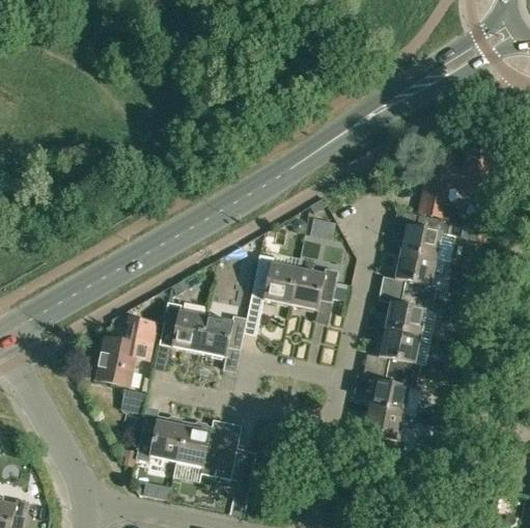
[(434,153),(431,163),(424,197),(446,201),(450,185),(456,186),(455,191),(494,199),(503,155),(495,153),(494,155),(490,154),(490,151),(483,150),(482,151),(477,150),(477,148),(467,147),(465,157),(466,157),(464,170),(450,167),(452,157),(434,153)]
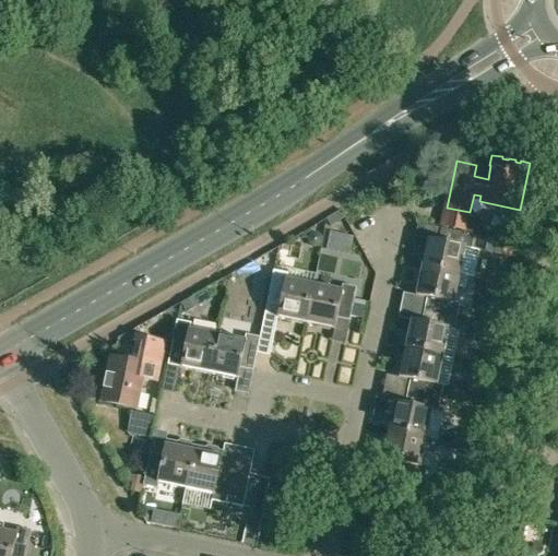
[(330,223),(344,214),(339,206),(324,215),(330,223)]
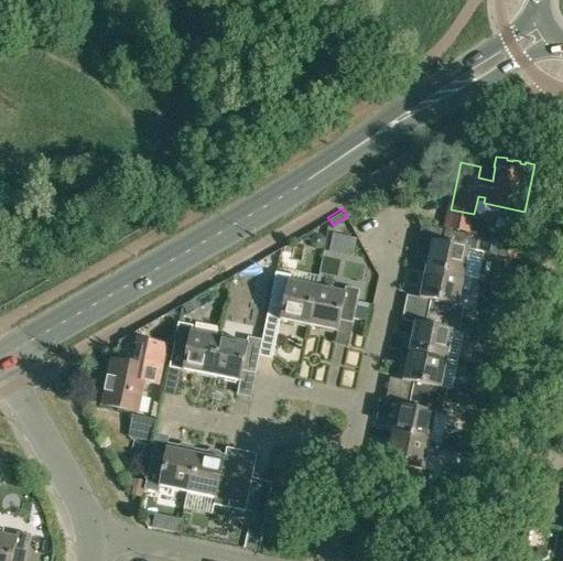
[(474,218),(472,230),(483,233),(485,220),(474,218)]
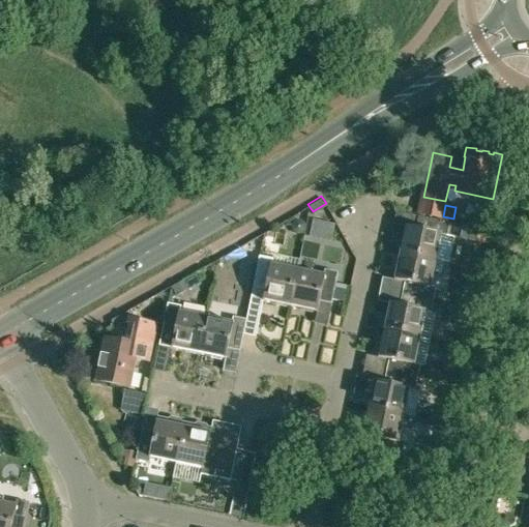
[(400,249),(436,257),(448,259),(453,233),(447,232),(449,218),(419,212),(416,225),(405,223),(400,249)]
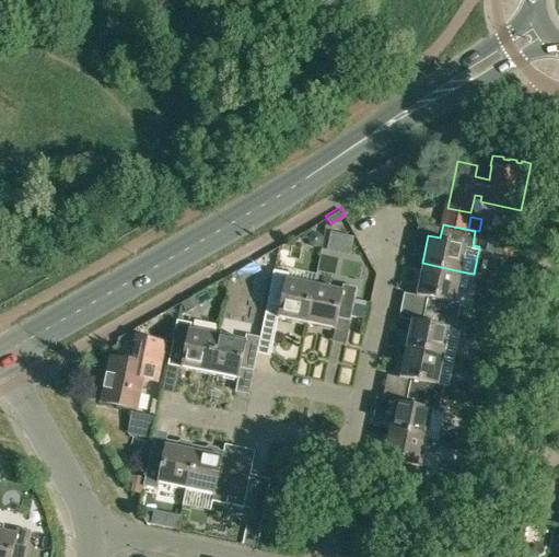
[(310,228),(305,233),(306,239),(312,244),(317,242),(321,238),(321,231),(316,228),(310,228)]
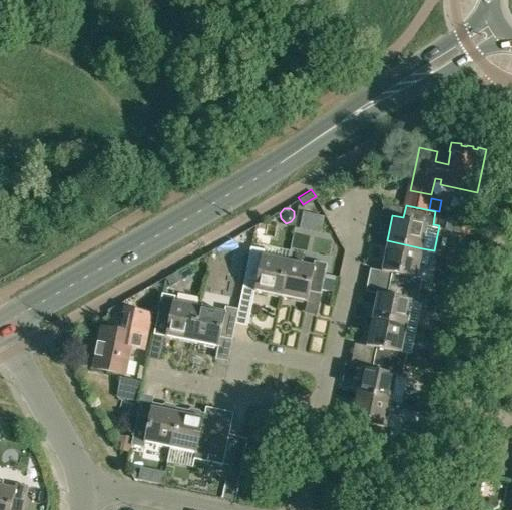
[(462,219),(460,231),(474,233),(476,221),(462,219)]
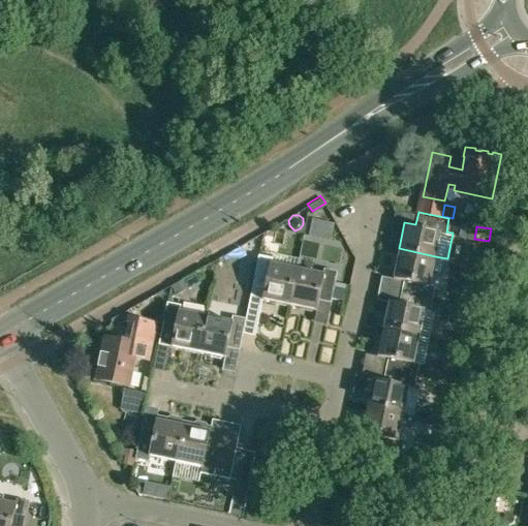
[(430,282),(435,256),(399,248),(394,275),(404,277),(402,289),(433,296),(435,283),(430,282)]
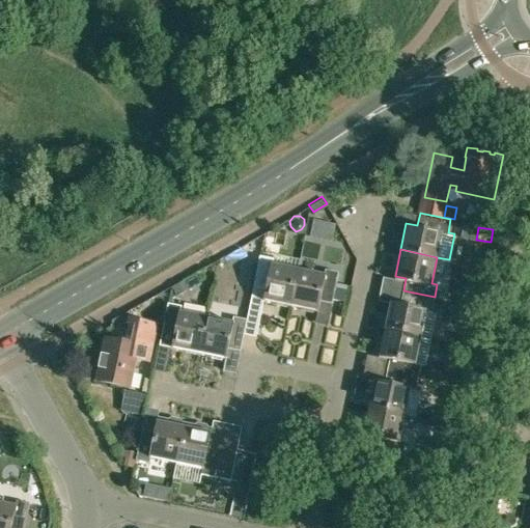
[(244,252),(241,268),(254,270),(256,254),(244,252)]
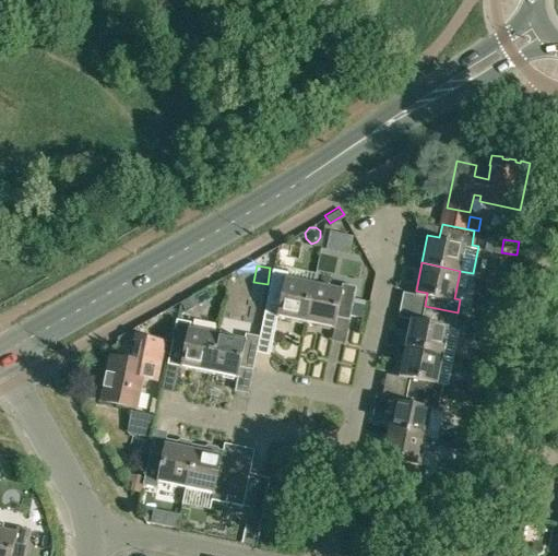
[(277,314),(306,319),(313,281),(286,275),(287,269),(273,267),(266,299),(280,303),(277,314)]
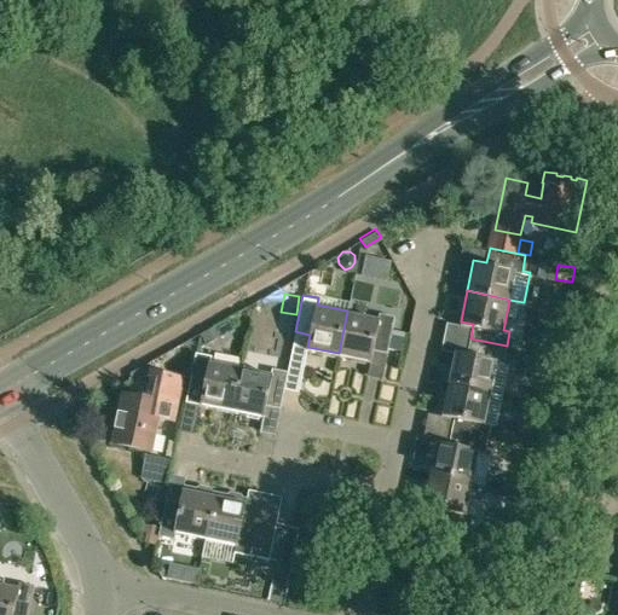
[(376,317),(347,311),(339,353),(370,360),(373,348),(387,350),(394,313),(379,309),(376,317)]
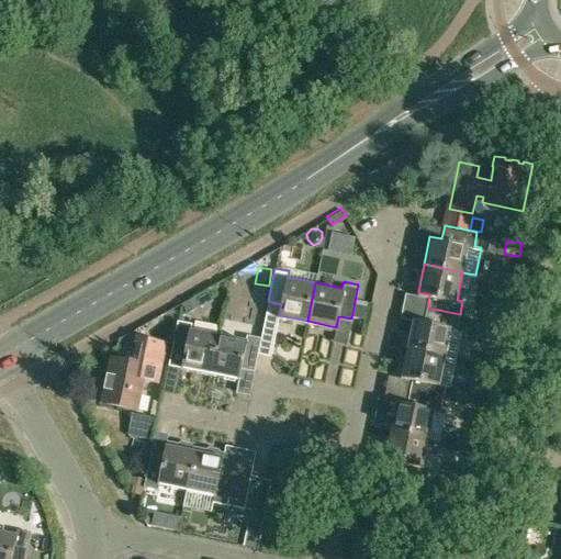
[(191,297),(181,302),(186,310),(195,304),(191,297)]
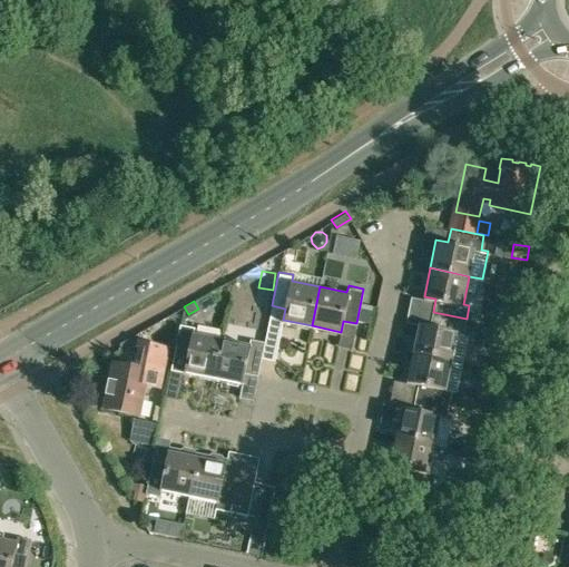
[(467,319),(433,312),(430,324),(419,322),(412,352),(452,360),(458,332),(463,333),(467,319)]
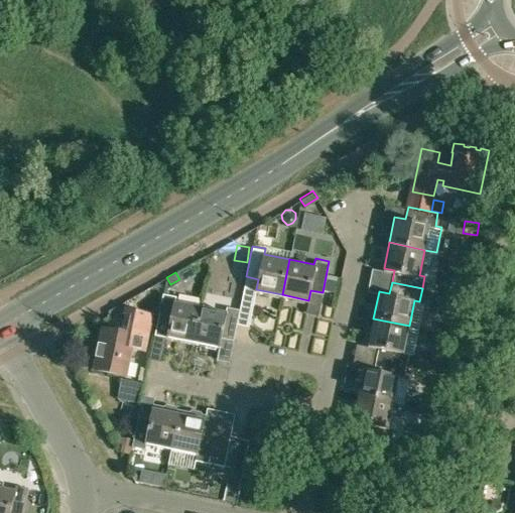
[(452,284),(448,294),(462,296),(464,287),(452,284)]
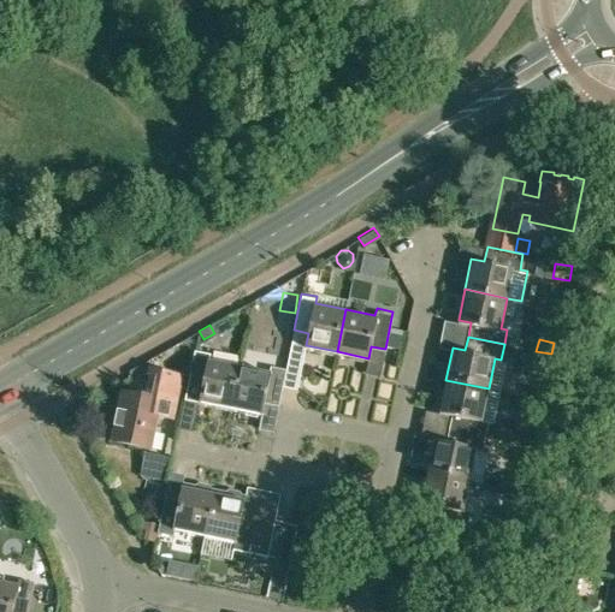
[(184,397),(230,406),(238,364),(208,358),(210,351),(195,349),(184,397)]
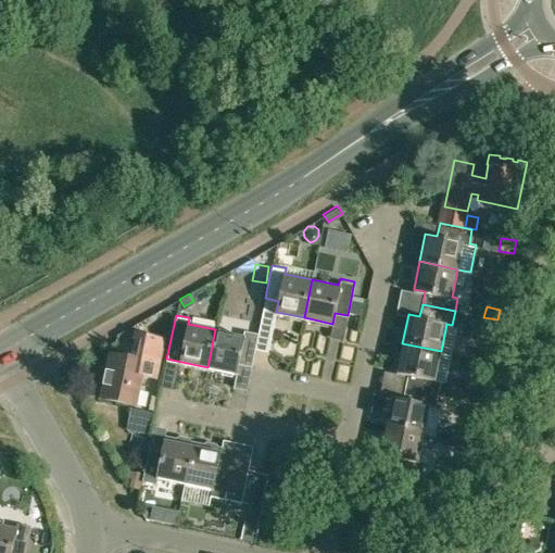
[(215,329),(207,367),(237,373),(239,362),(252,365),(259,331),(244,329),(243,335),(215,329)]
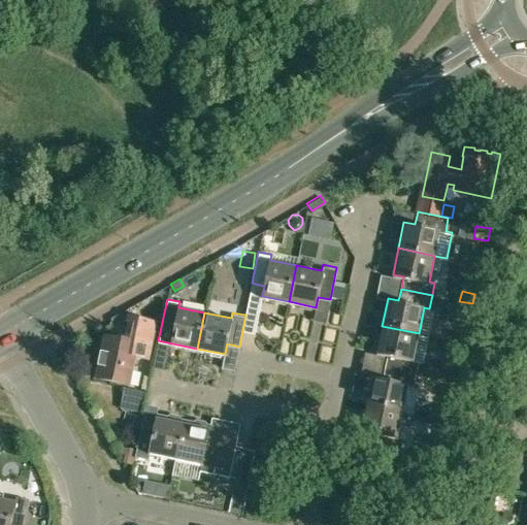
[(155,320),(142,318),(137,341),(105,335),(97,375),(129,382),(135,354),(147,356),(155,320)]
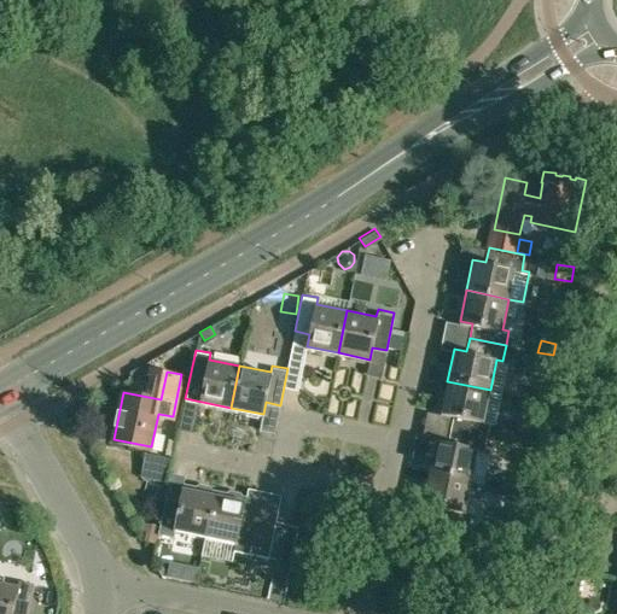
[(484,420),(490,390),(447,381),(441,413),(454,415),(450,430),(487,437),(489,421),(484,420)]
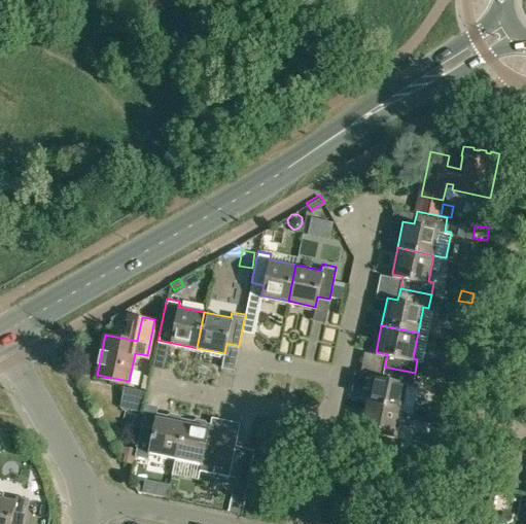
[(445,361),(442,377),(456,380),(459,364),(445,361)]
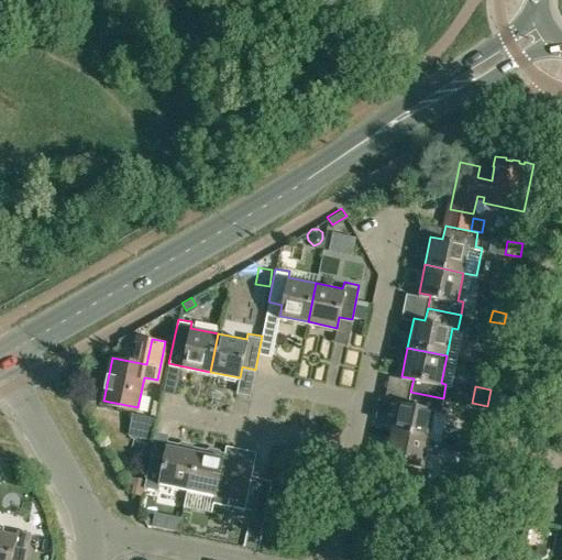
[(443,398),(410,392),(408,403),(396,401),(390,430),(429,438),(440,440),(445,414),(440,413),(443,398)]
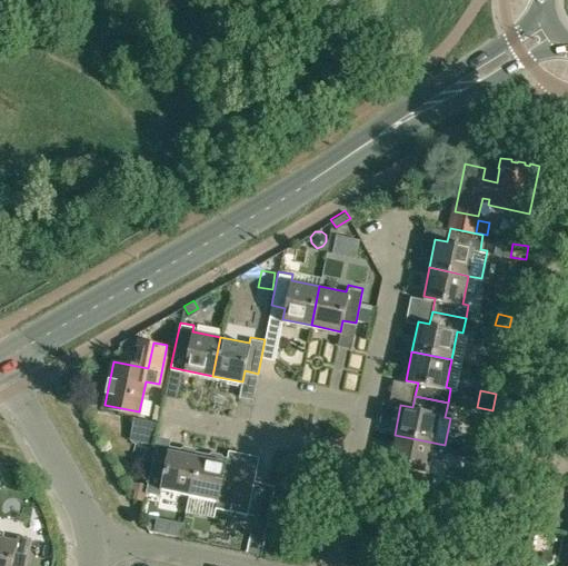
[(486,437),(469,434),(466,448),(482,452),(486,437)]
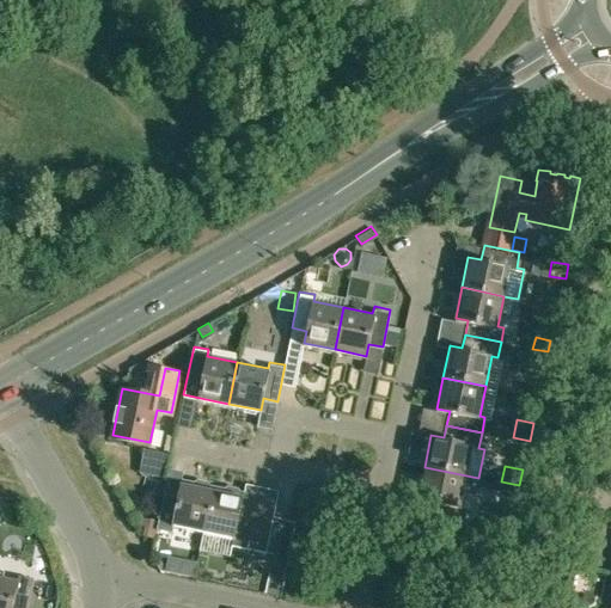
[(460,507),(466,476),(425,467),(417,498),(407,496),(403,510),(427,516),(463,523),(466,508),(460,507)]
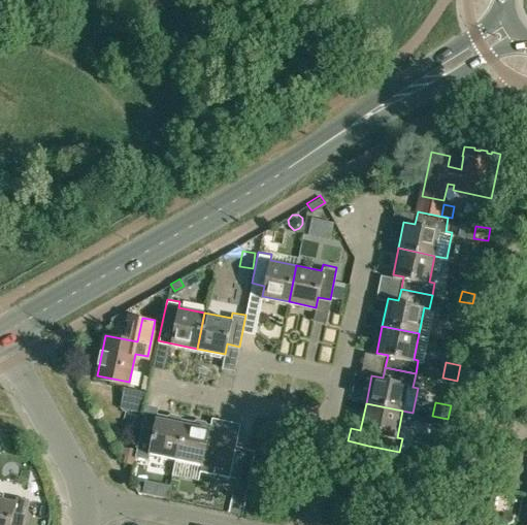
[(149,453),(175,458),(183,421),(179,421),(180,418),(178,415),(170,413),(167,415),(166,418),(155,416),(153,427),(141,425),(136,448),(135,456),(147,459),(149,453)]
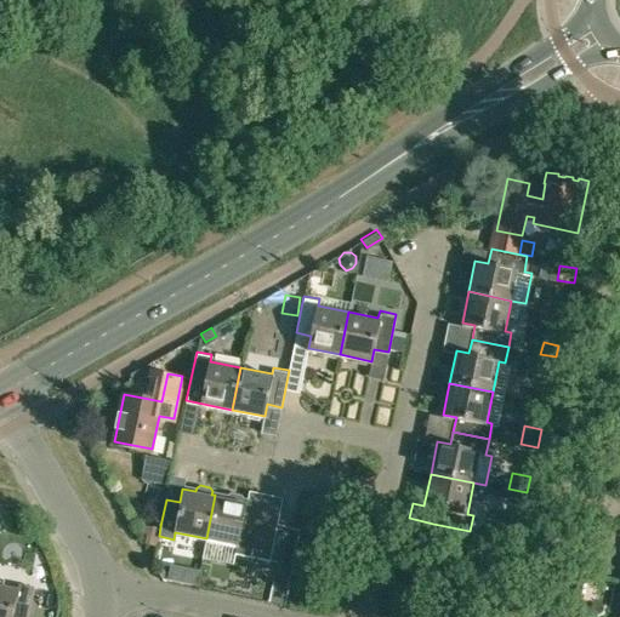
[(234,552),(269,559),(277,521),(245,515),(248,502),(243,501),(244,497),(242,493),(231,491),(227,493),(227,497),(215,495),(206,538),(235,544),(234,552)]
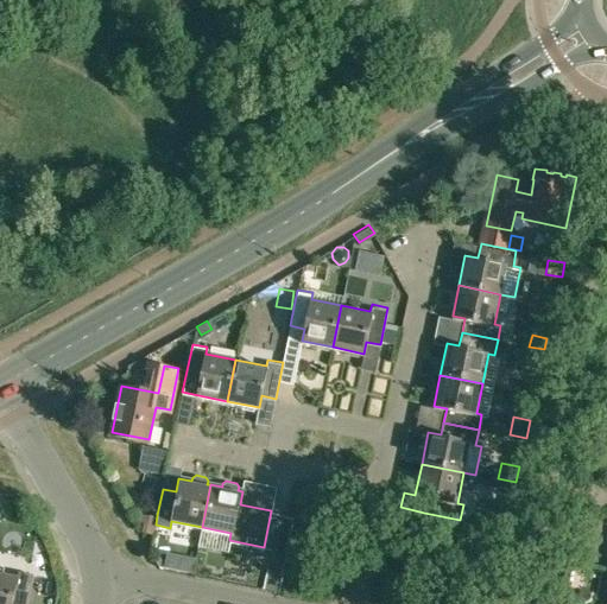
[(139,512),(137,521),(141,521),(140,531),(153,534),(156,525),(157,515),(139,512)]
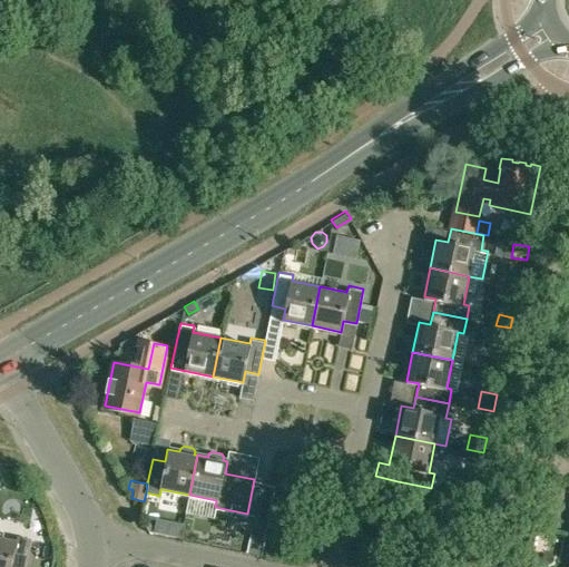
[(174,521),(172,535),(180,537),(183,522),(174,521)]
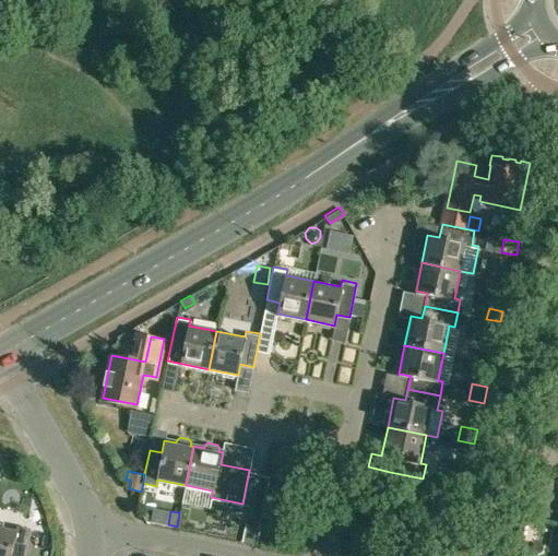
[(244,521),(240,540),(256,542),(260,524),(244,521)]
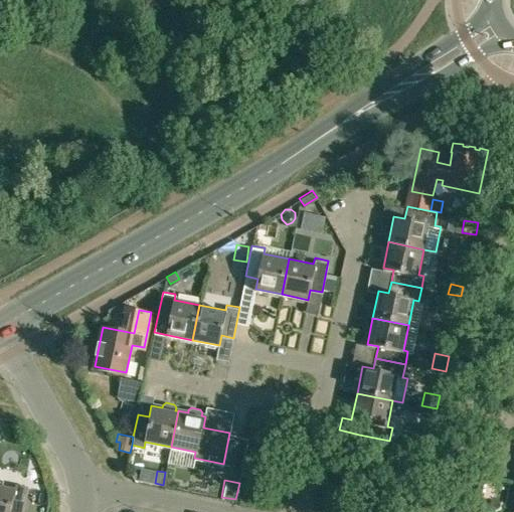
[(0,511),(21,511),(27,486),(14,483),(13,488),(0,485),(0,511)]
